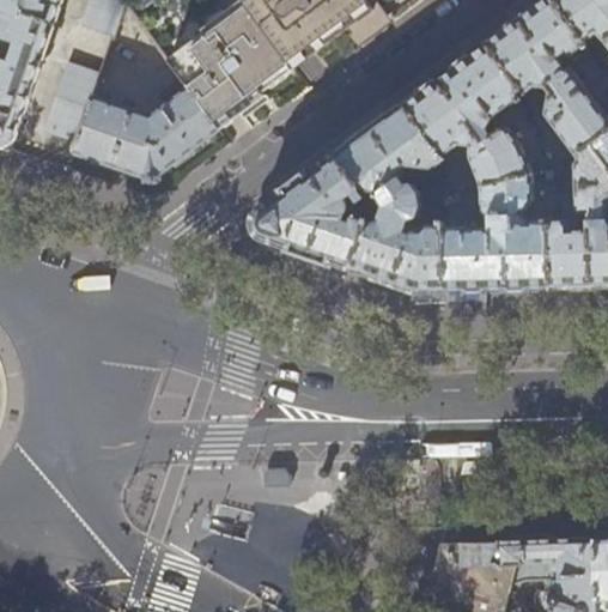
[(0,147),(7,150),(60,0),(2,0),(0,5),(0,147)]
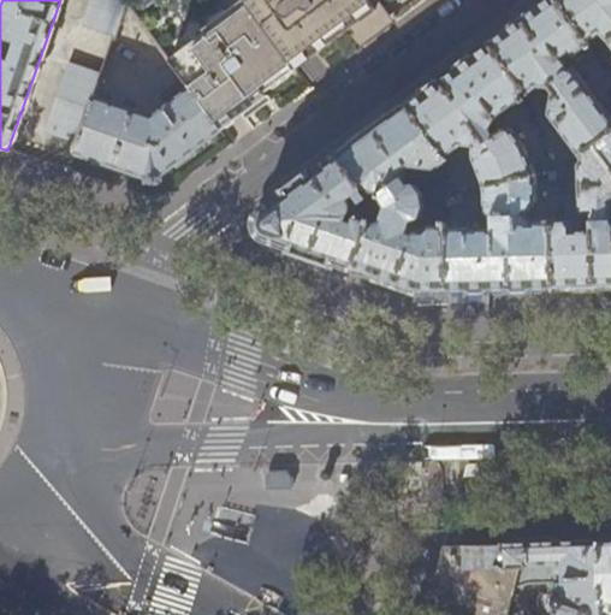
[(113,34),(125,4),(126,0),(88,0),(81,23),(113,34)]
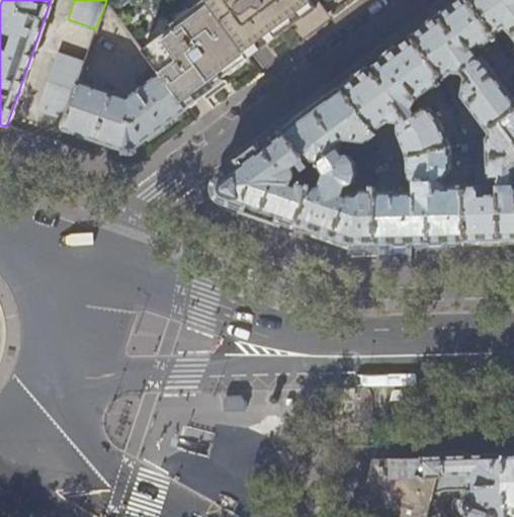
[(202,0),(245,59),(285,28),(313,8),(307,0),(202,0)]
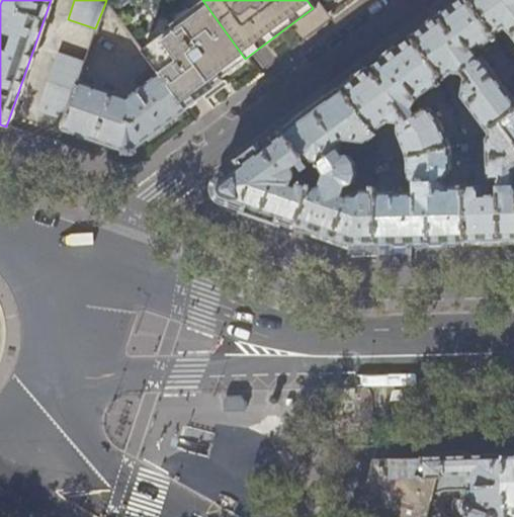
[(496,36),(494,33),(468,0),(454,0),(435,14),(408,35),(440,80),(449,74),(457,74),(459,74),(463,78),(461,79),(458,95),(485,131),(497,121),(513,108),(513,97),(480,54),(477,57),(472,51),(479,46),(481,48),(496,36)]
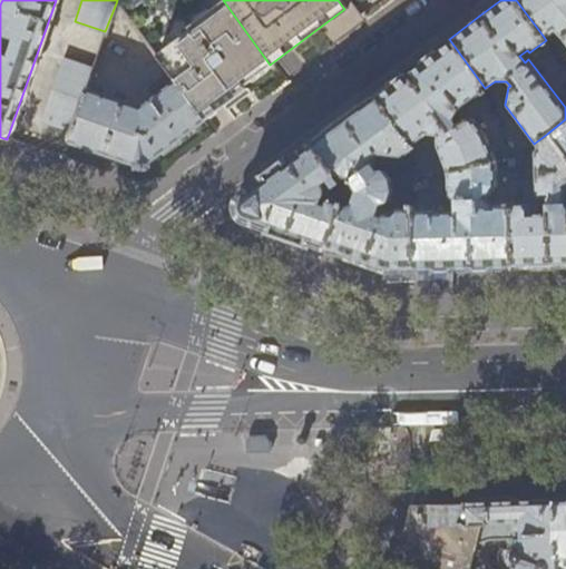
[(516,0),(544,37),(553,31),(559,37),(565,45),(565,0),(516,0)]
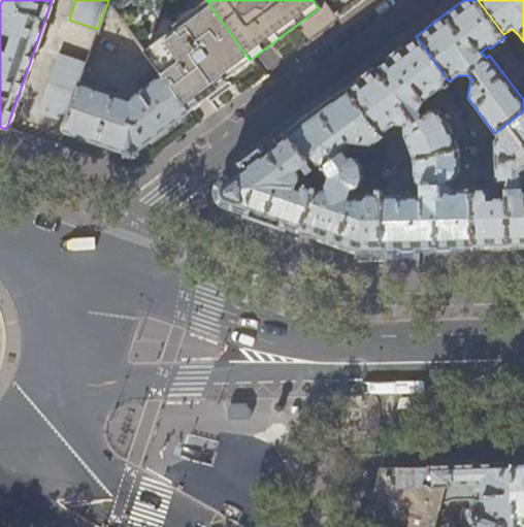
[(223,79),(250,60),(207,1),(174,26),(176,28),(142,53),(160,75),(186,110),(215,90),(225,81),(223,79)]
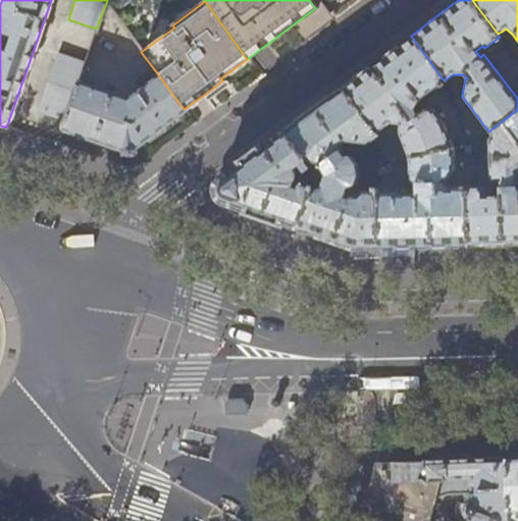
[(445,82),(444,81),(411,36),(371,65),(341,89),(372,135),(385,124),(396,124),(395,134),(407,158),(455,147),(444,123),(431,108),(426,107),(416,114),(413,109),(418,101),(435,88),(439,92),(444,90),(445,82)]
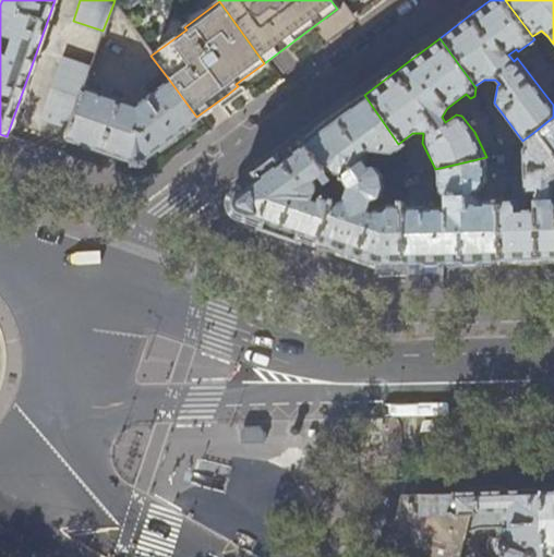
[(39,117),(68,128),(85,79),(89,68),(60,58),(39,117)]
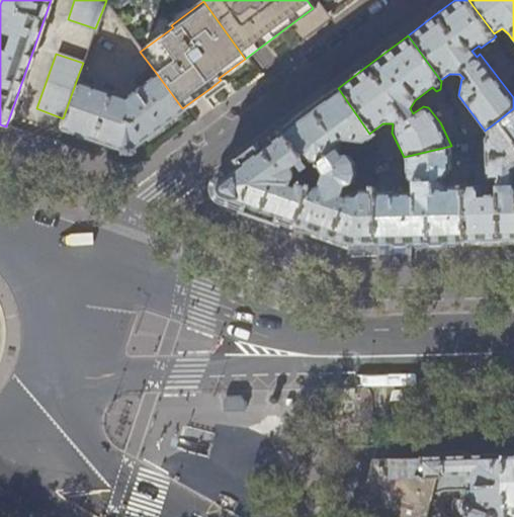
[(87,75),(79,73),(63,118),(59,128),(74,133),(121,149),(122,153),(135,151),(134,148),(152,135),(184,110),(182,108),(157,74),(126,97),(101,89),(103,81),(95,78),(92,86),(84,83),(87,75)]
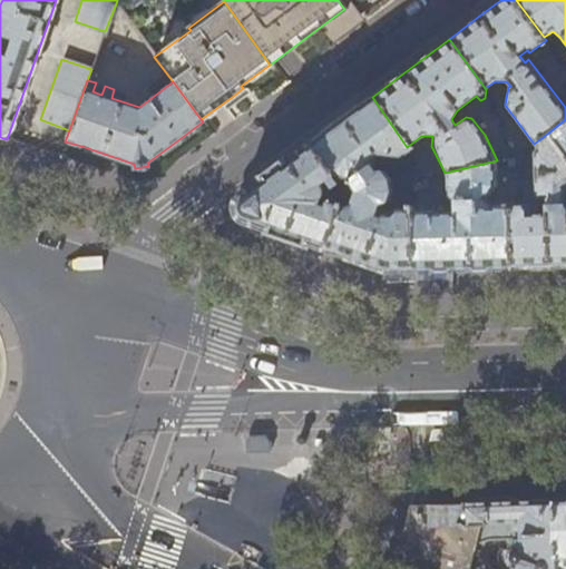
[(335,124),(308,144),(331,177),(342,180),(345,186),(348,185),(353,192),(350,203),(338,206),(324,248),(358,260),(386,270),(411,268),(410,211),(410,206),(392,207),(390,209),(382,203),(391,202),(392,193),(410,193),(410,188),(409,180),(409,170),(409,168),(399,167),(399,174),(389,174),(382,178),(379,173),(372,172),(369,167),(378,160),(379,157),(398,158),(409,149),(407,147),(372,97),(335,124)]
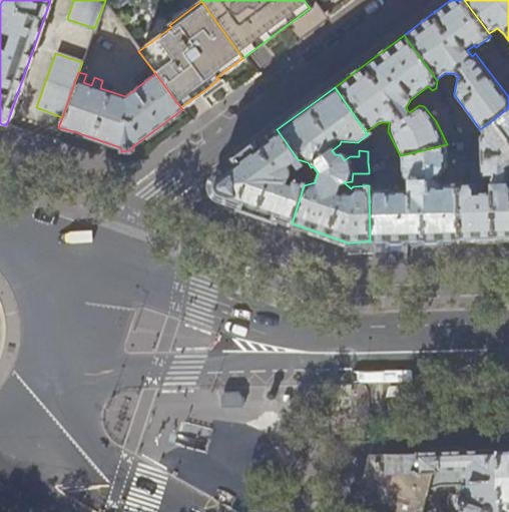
[(508,107),(492,120),(508,144),(508,107)]
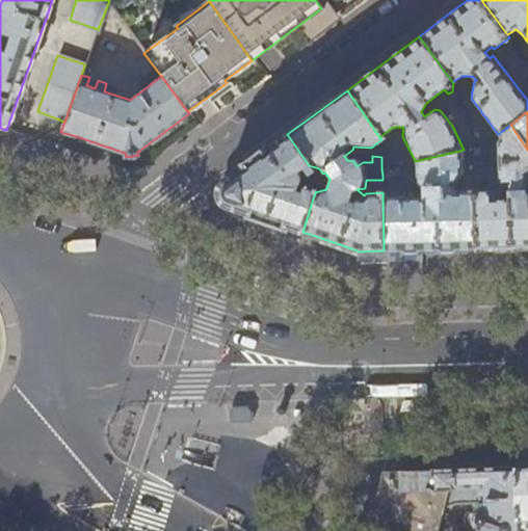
[(527,150),(510,125),(498,134),(499,136),(496,139),(497,180),(501,185),(508,184),(508,195),(495,196),(494,193),(487,187),(473,187),(473,189),(475,248),(526,246),(527,246),(527,150)]
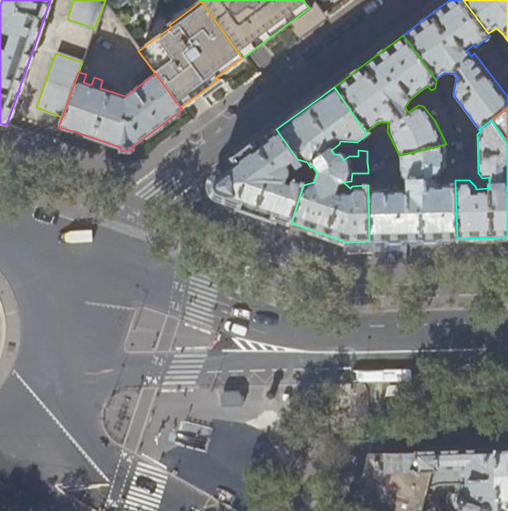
[(285,167),(297,159),(276,129),(238,158),(214,176),(212,178),(210,181),(209,186),(209,189),(211,193),(216,197),(250,209),(291,223),(303,185),(304,182),(299,182),(299,183),(284,178),(286,171),(285,167)]
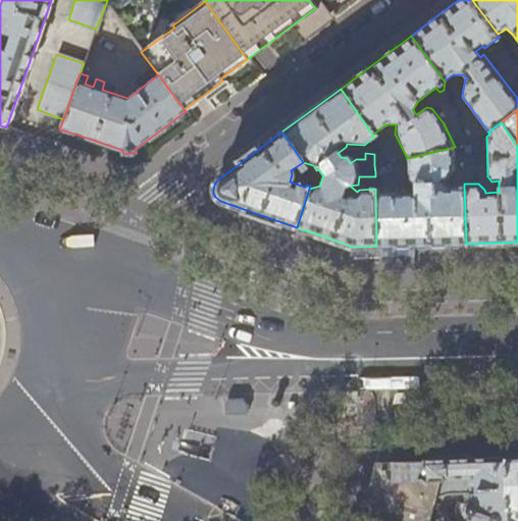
[(465,145),(472,144),(468,137),(458,139),(459,147),(465,145)]
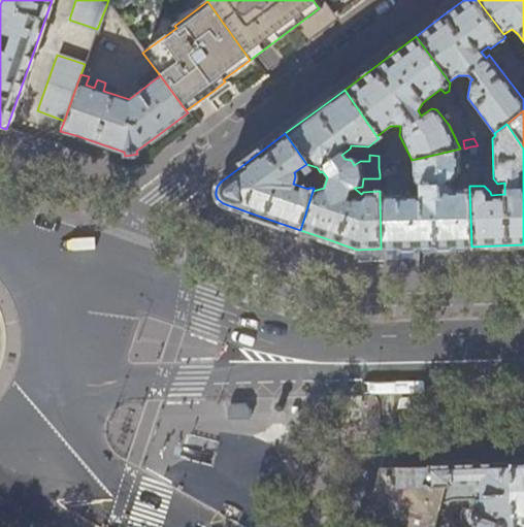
[(482,142),(478,145),(477,151),(476,155),(482,155),(484,140),(482,142)]
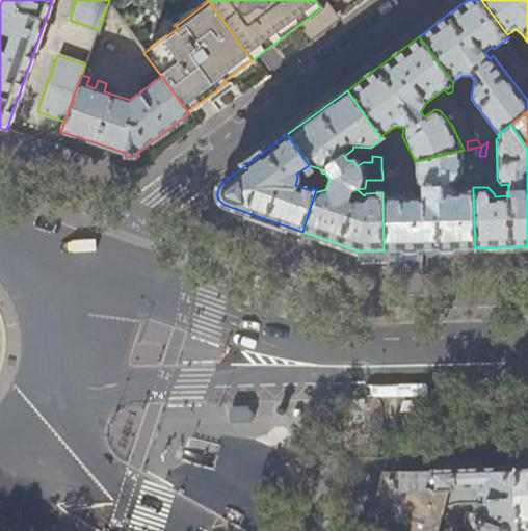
[(466,171),(464,150),(415,161),(416,183),(420,187),(422,186),(422,197),(402,197),(402,195),(383,196),(384,250),(428,249),(475,248),(473,189),(460,189),(458,190),(452,184),(466,171)]
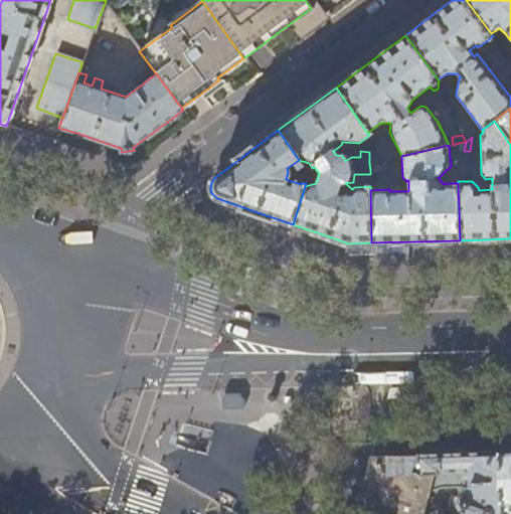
[(381,160),(375,162),(369,163),(370,170),(382,167),(381,160)]
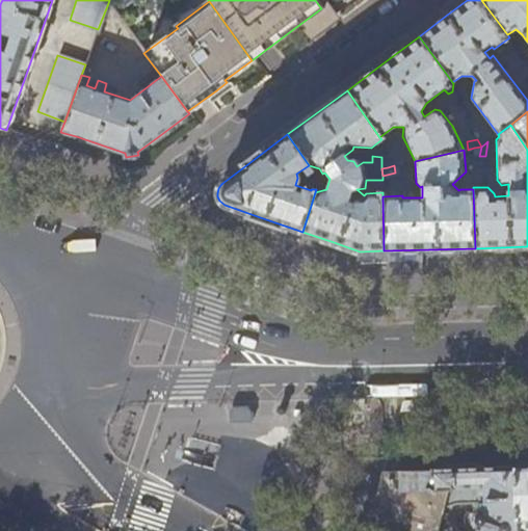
[(309,176),(317,187),(319,181),(314,173),(309,176)]
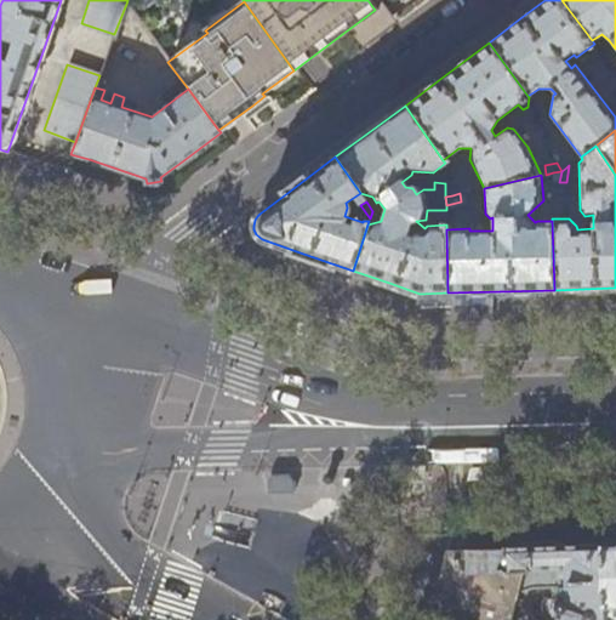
[(615,619),(615,545),(599,546),(600,619),(605,619),(615,619)]
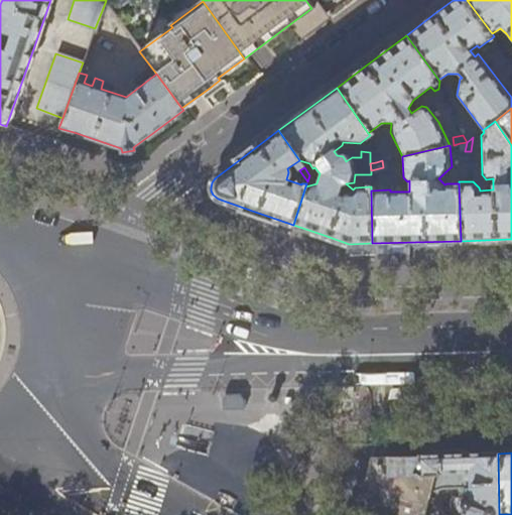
[(498,514),(499,514),(498,454),(427,455),(368,457),(356,506),(371,514),(421,514),(427,491),(441,488),(458,487),(459,499),(457,502),(457,505),(459,510),(461,512),(459,514),(498,514)]
